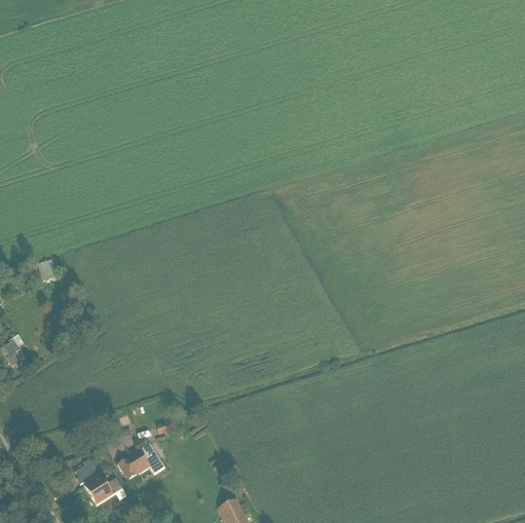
[(54,272),(50,259),(33,264),(38,282),(57,276),(55,272),(54,272)]
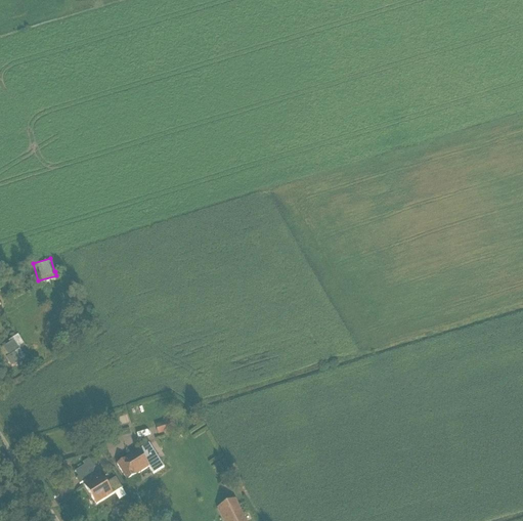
[(13,350),(24,344),(16,333),(7,339),(8,341),(0,346),(0,349),(10,364),(19,359),(13,350)]
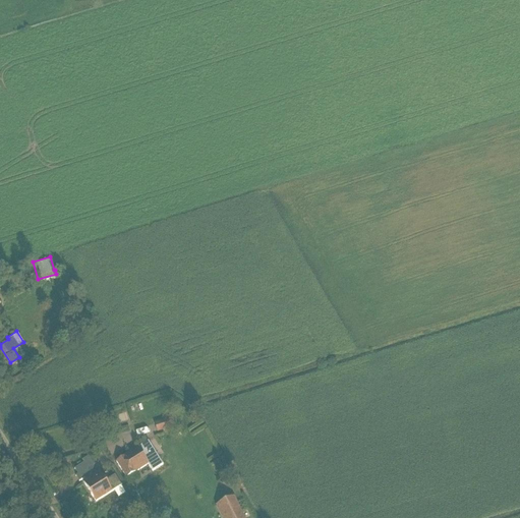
[(172,425),(168,413),(152,417),(157,430),(172,425)]
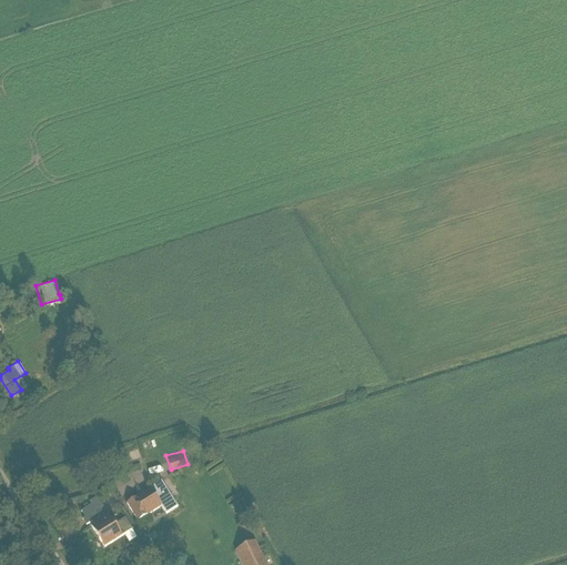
[(137,520),(160,505),(164,512),(175,504),(161,480),(125,502),(137,520)]
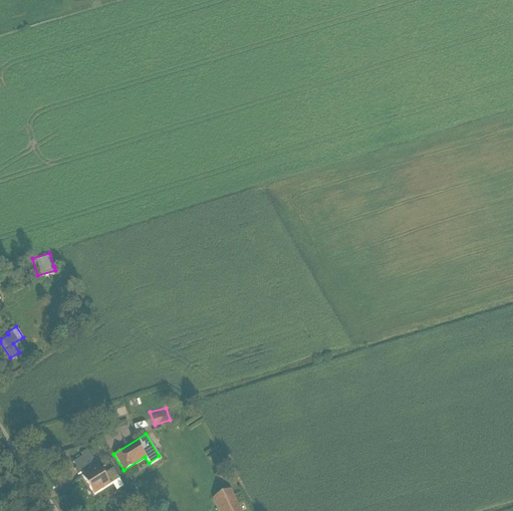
[(70,451),(72,454),(61,460),(68,471),(85,461),(77,447),(70,451)]
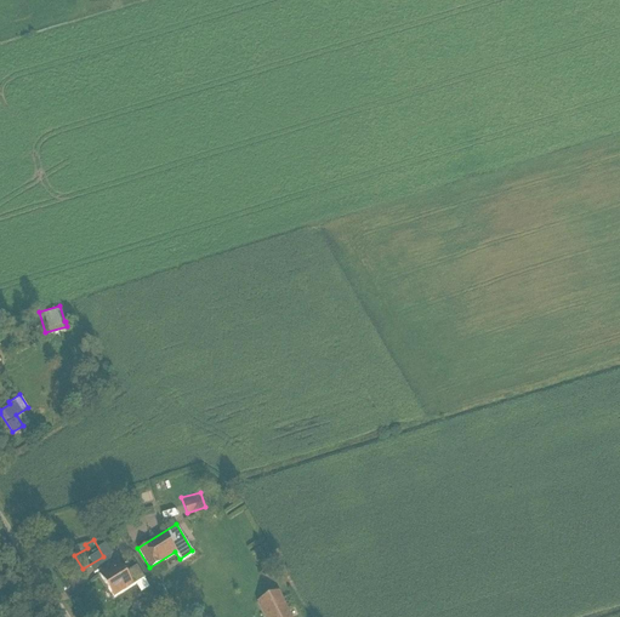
[(113,595),(143,575),(136,564),(125,571),(117,559),(98,572),(113,595)]
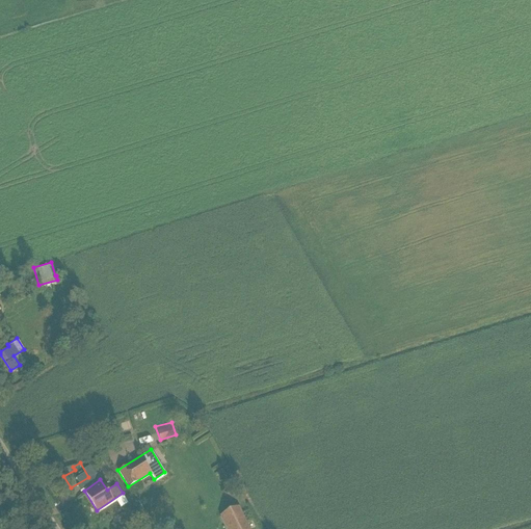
[(227,528),(249,528),(238,505),(219,514),(227,528)]
